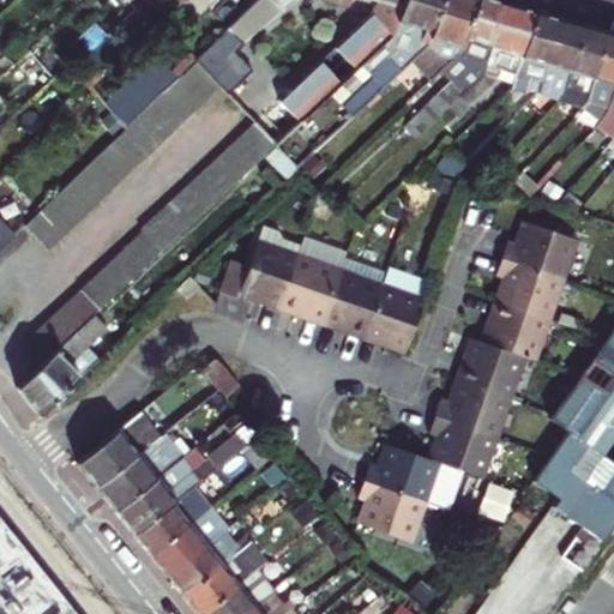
[(256,0),(194,60),(215,82),(229,96),(253,73),(239,55),(246,48),(242,43),(287,0),(324,0),(343,6),(344,0),(372,0),(372,14),(278,102),(298,122),(392,35),(396,22),(403,0),(256,0)]
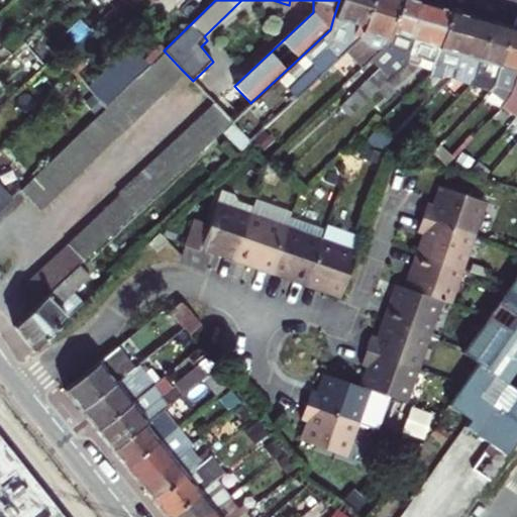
[(322,71),(327,66),(360,34),(371,0),(339,0),(333,18),(346,22),(341,35),(285,86),(294,96),(322,71)]
